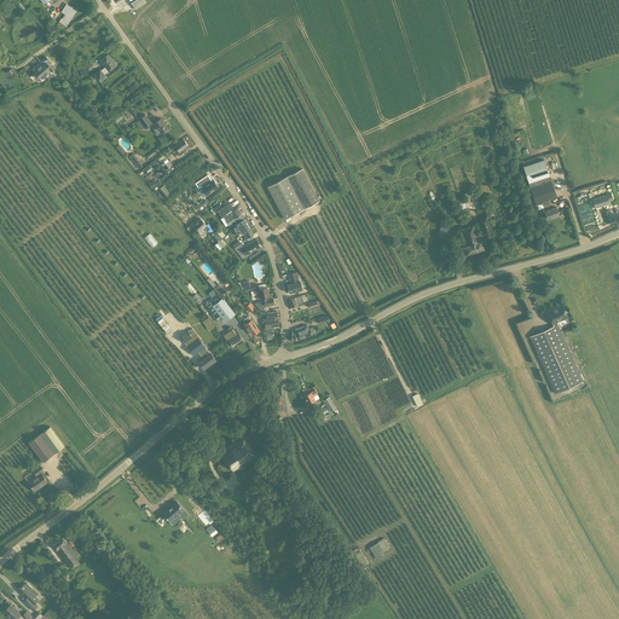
[(136,10),(146,4),(143,0),(136,0),(132,4),(136,10)]
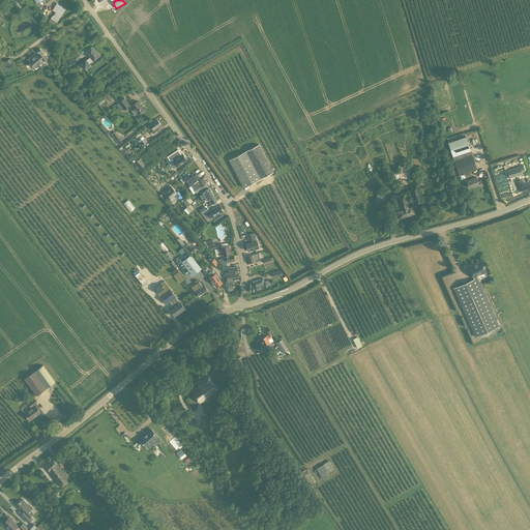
[(65,9),(57,3),(53,10),(56,12),(53,16),(49,21),(53,26),(57,22),(65,9)]
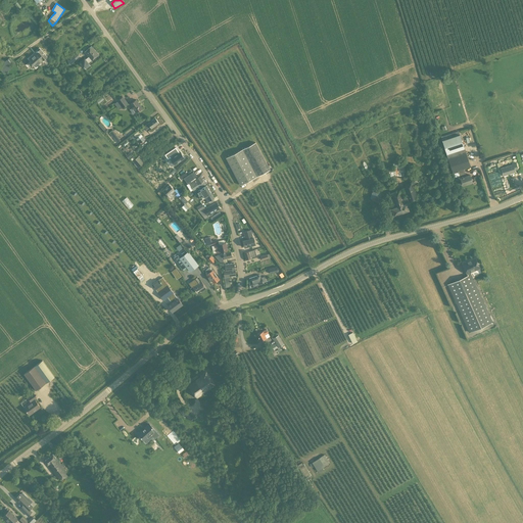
[(89,62),(92,60),(99,54),(92,46),(85,52),(88,57),(86,59),(89,62)]
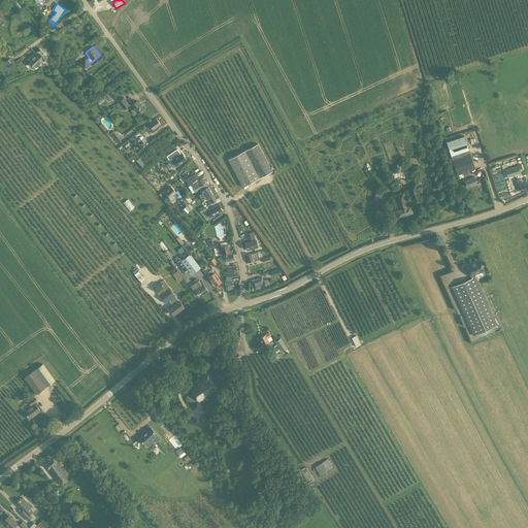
[(26,55),(29,59),(36,67),(47,58),(40,50),(39,48),(36,51),(37,52),(36,54),(32,50),(26,55)]
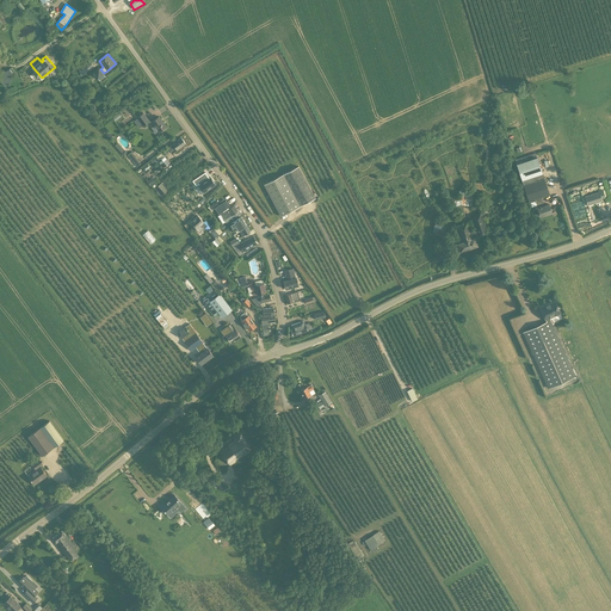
[(13,74),(16,72),(11,67),(10,69),(5,72),(4,71),(0,73),(0,80),(1,82),(8,78),(13,74)]
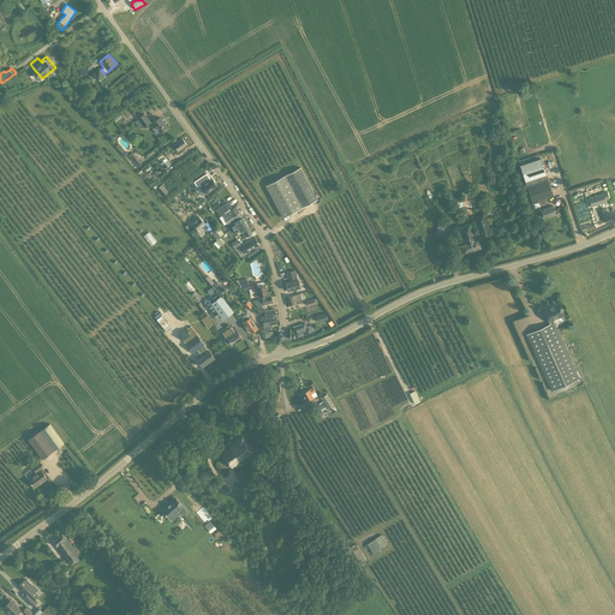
[(141,129),(143,126),(144,126),(150,123),(144,113),(138,118),(138,119),(135,121),(141,129)]
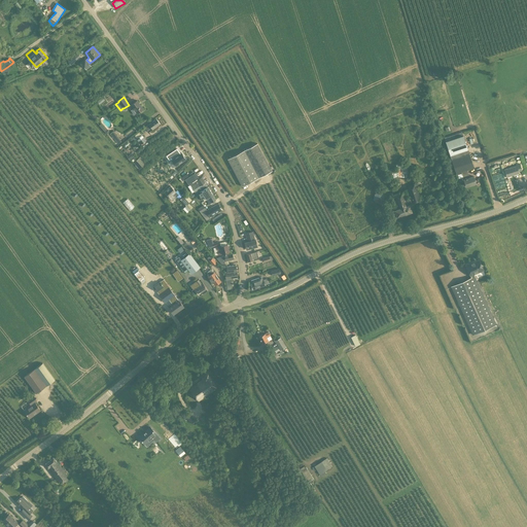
[(137,101),(131,105),(137,113),(143,109),(137,101)]
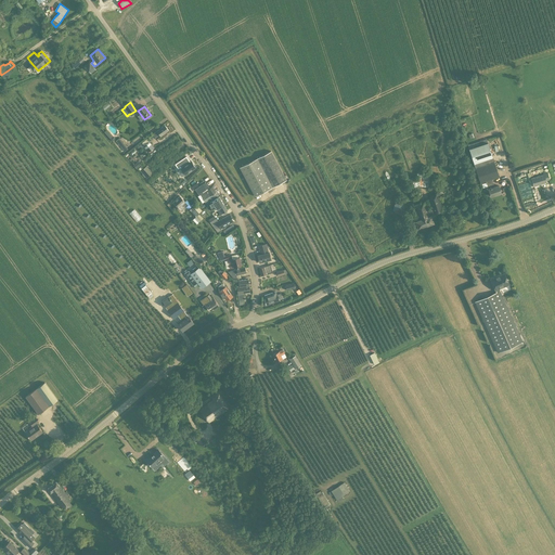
[(165,125),(157,131),(152,134),(156,139),(160,136),(168,130),(165,125)]
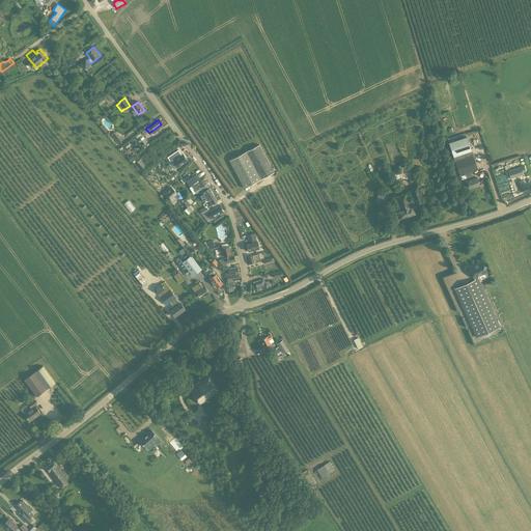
[(111,135),(108,137),(116,146),(118,145),(119,145),(122,142),(114,132),(111,135)]
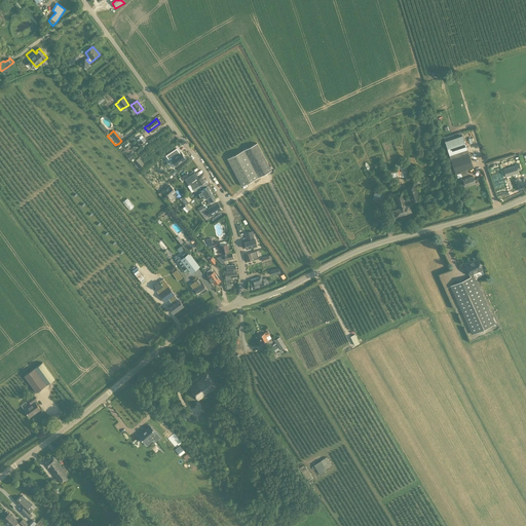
[(470,168),(473,167),(463,135),(462,136),(461,132),(443,138),(445,141),(455,173),(460,172),(462,179),(465,186),(475,183),(473,176),(468,177),(466,170),(470,168)]
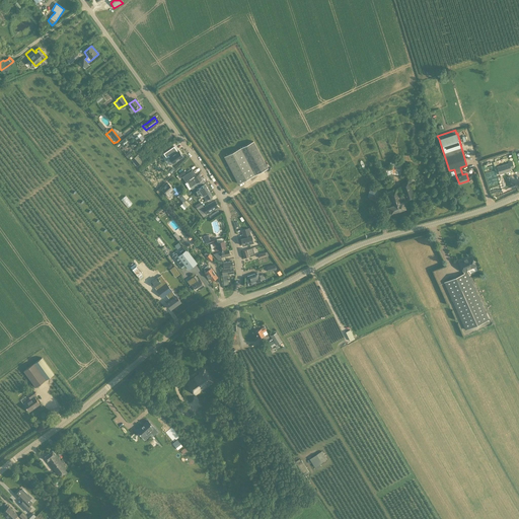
[(140,133),(132,138),(136,143),(138,141),(139,142),(144,138),(140,133)]
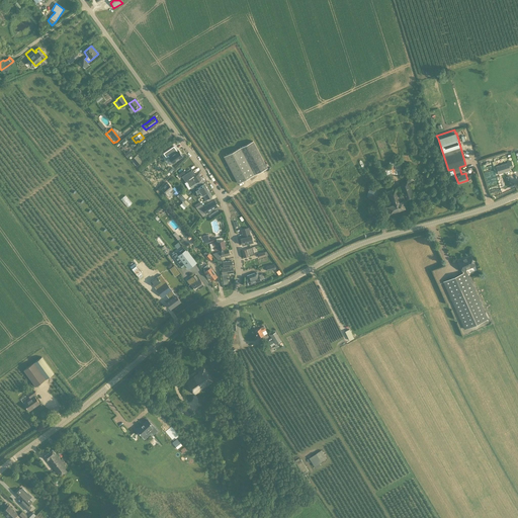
[(239,183),(255,174),(267,168),(253,141),(241,147),(224,156),(239,183)]
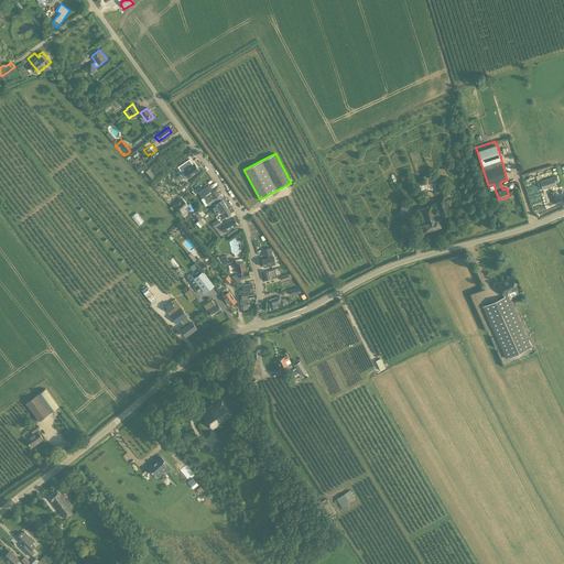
[(188,177),(198,170),(194,163),(193,164),(190,159),(177,166),(181,171),(183,170),(188,177)]
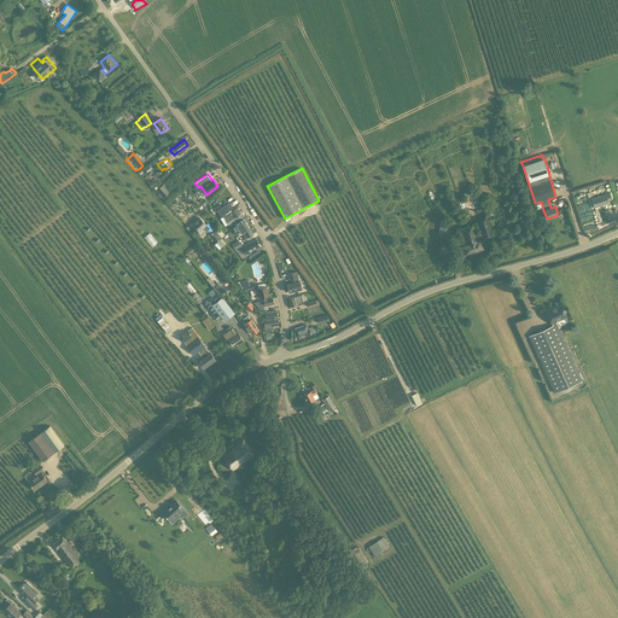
[(168,194),(162,186),(157,191),(163,198),(168,194)]
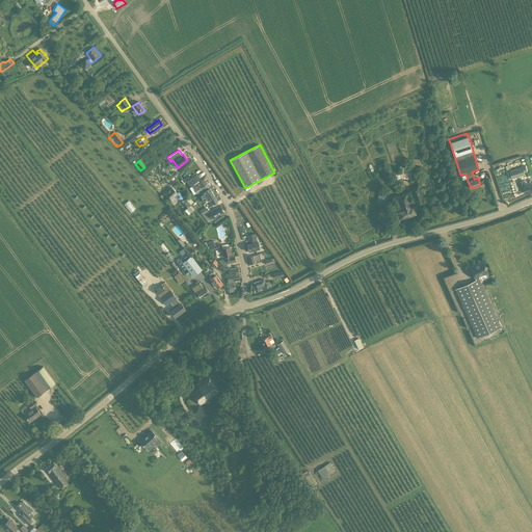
[(411,179),(413,164),(400,164),(400,170),(393,169),(392,178),(411,179)]
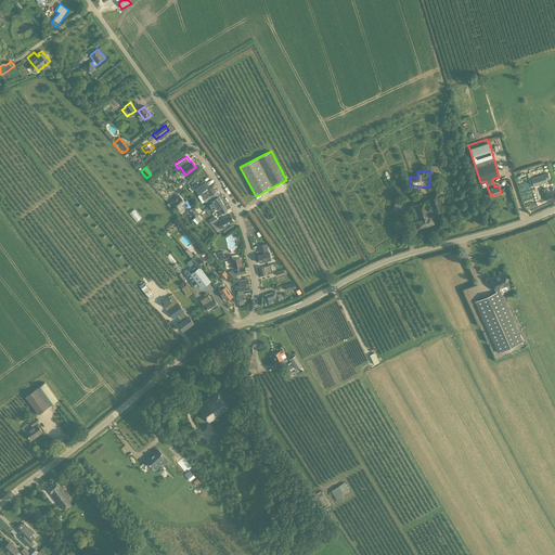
[(547,172),(543,173),(544,175),(531,179),(533,186),(546,182),(546,181),(550,180),(547,172)]
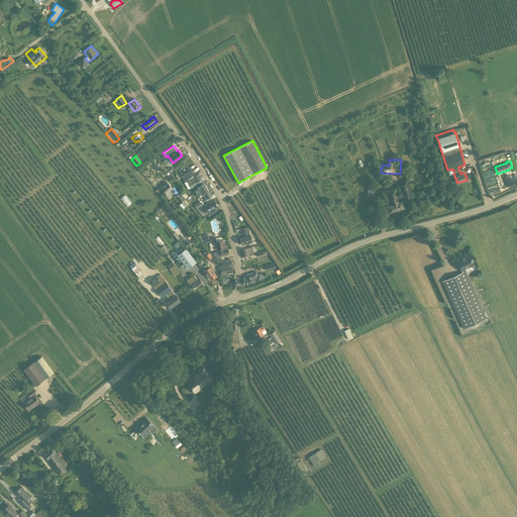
[(376,165),(370,168),(375,177),(380,175),(376,165)]
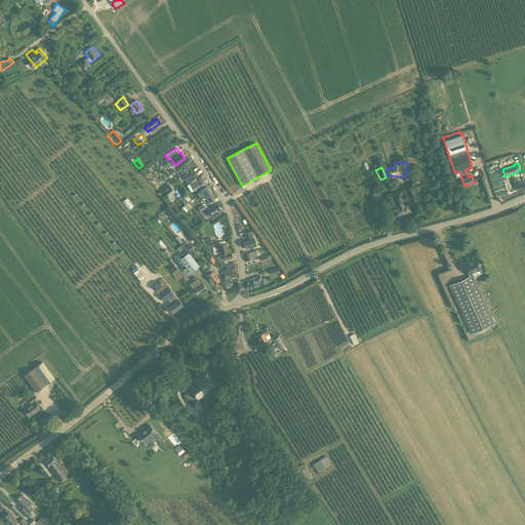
[(188,185),(190,184),(194,191),(197,189),(198,190),(206,186),(205,182),(201,175),(198,177),(194,172),(184,178),(188,185)]
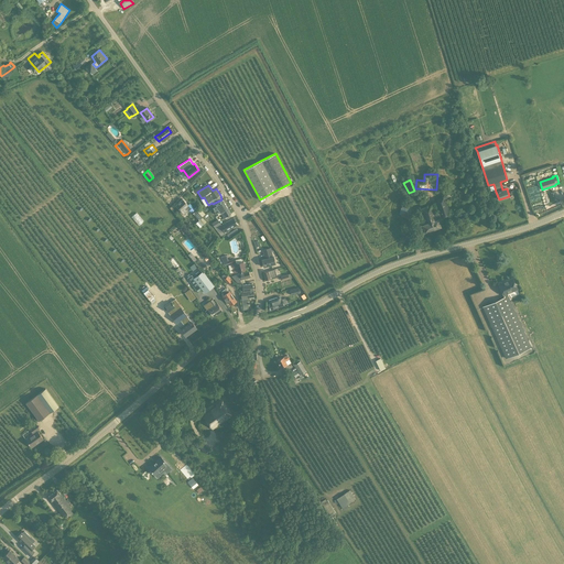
[(183,199),(176,205),(185,214),(191,208),(183,199)]
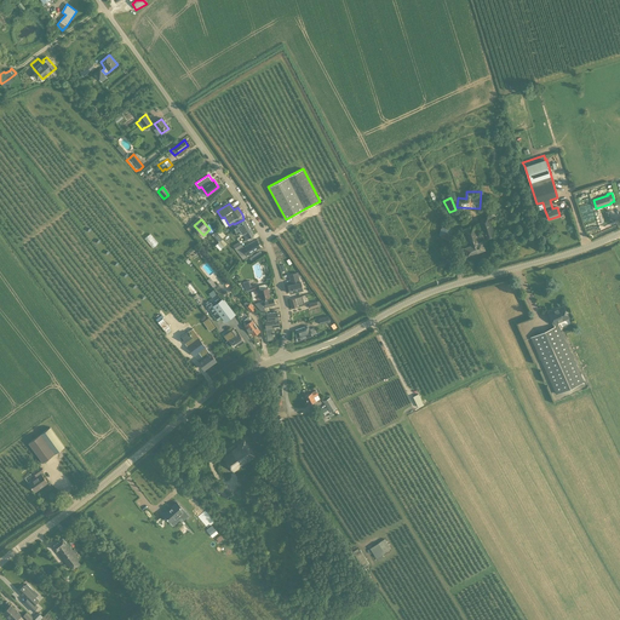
[(242,234),(251,230),(245,220),(235,227),(239,233),(241,231),(242,234)]
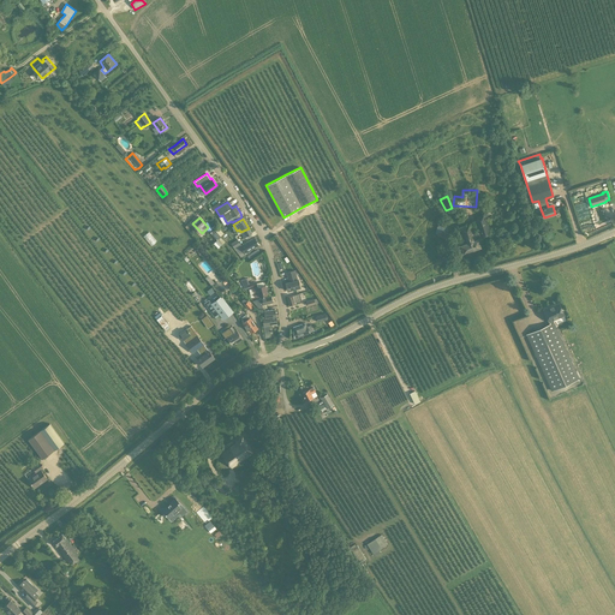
[(436,221),(437,226),(436,232),(436,234),(442,238),(445,236),(449,233),(447,226),(446,225),(445,220),(436,221)]
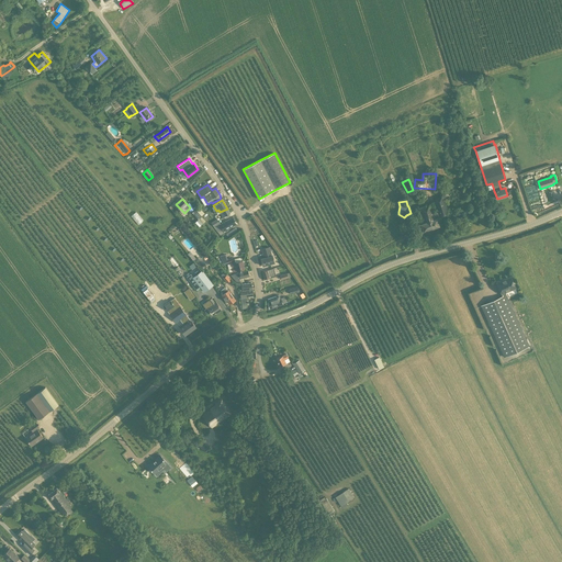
[(424,232),(431,228),(424,206),(416,210),(422,224),(420,224),(424,232)]
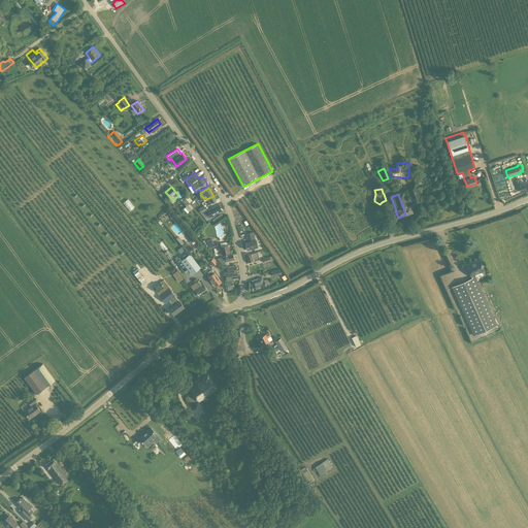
[(190,203),(184,197),(180,200),(187,206),(190,203)]
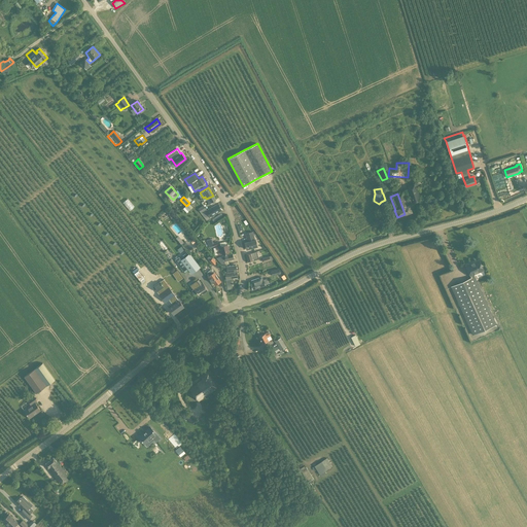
[(207,210),(206,209),(201,213),(207,220),(211,218),(210,216),(221,210),(218,204),(207,210)]
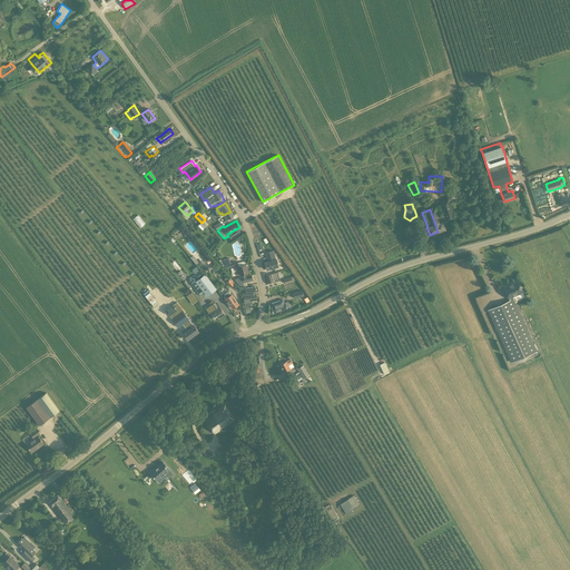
[(273,251),(265,253),(268,262),(264,263),(266,271),(278,267),(276,259),(275,259),(273,251)]
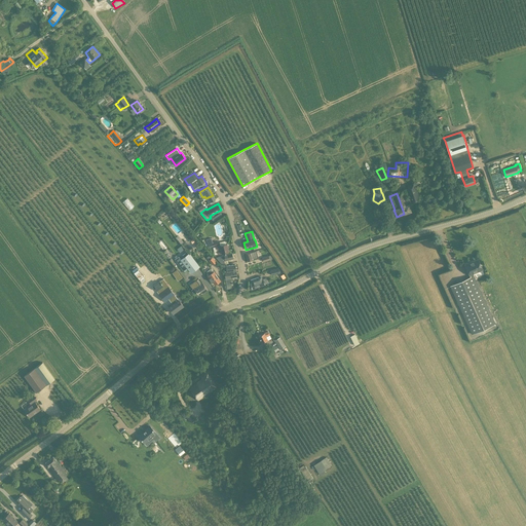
[(209,248),(219,245),(218,241),(213,242),(212,237),(205,239),(209,248)]
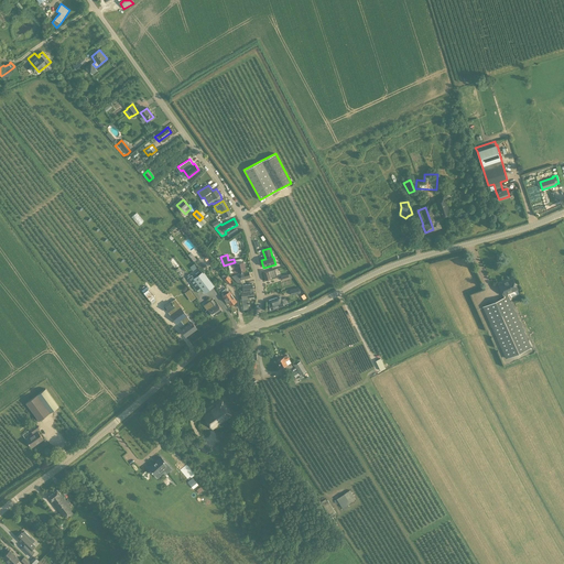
[(169,260),(176,269),(181,264),(173,256),(169,260)]
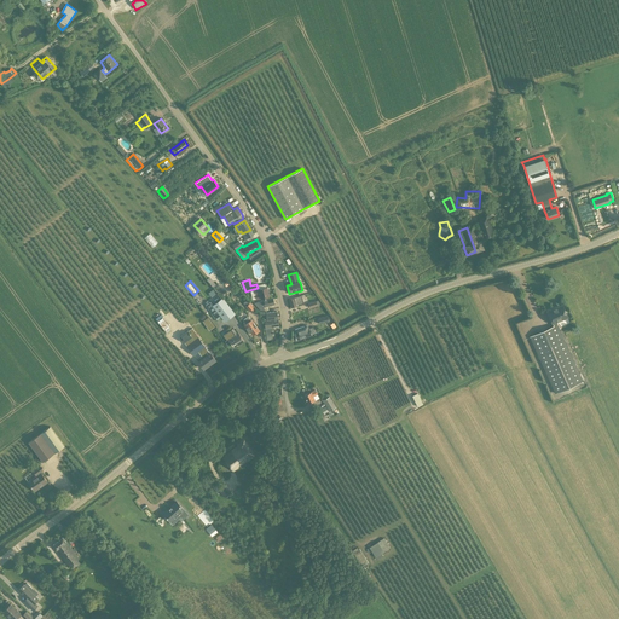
[(270,296),(267,287),(259,289),(254,290),(256,300),(261,299),(270,296)]
